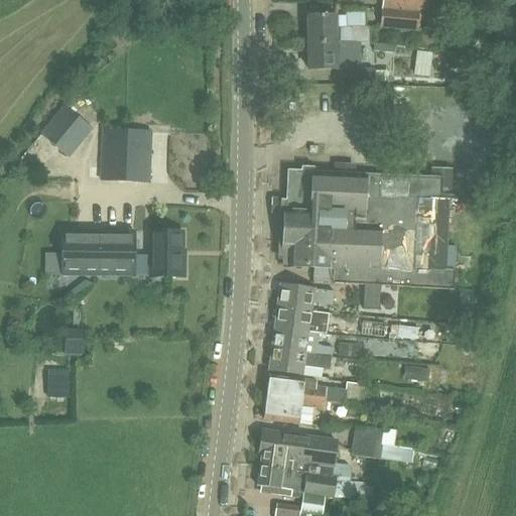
[(425,16),(426,0),(384,0),(383,12),(425,16)]
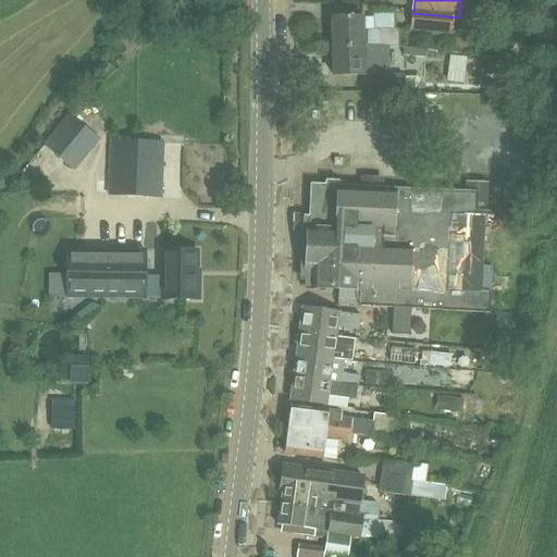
[(459,17),(413,13),(412,29),(450,34),(452,22),(458,23),(459,17)]
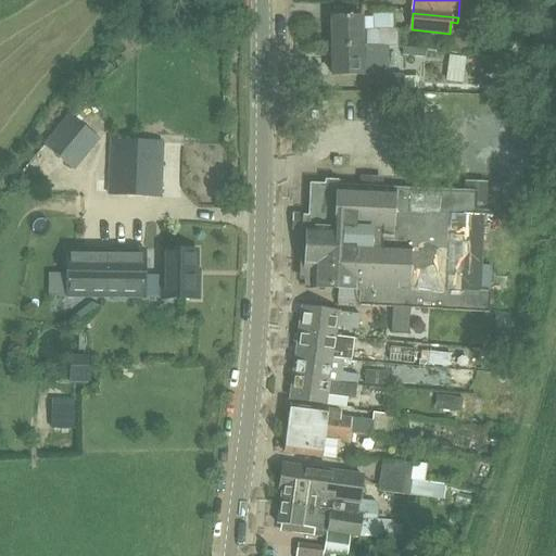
[(332,47),(365,46),(383,46),(397,46),(397,28),(392,28),(361,29),(361,16),(331,17),(332,47)]
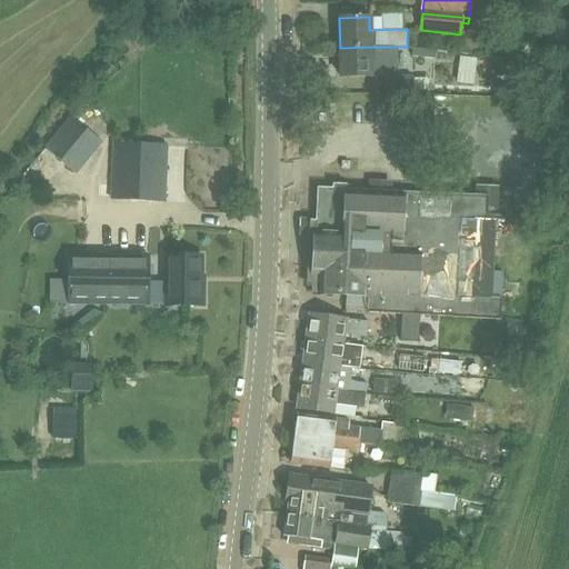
[(490,56),(492,35),(465,31),(463,45),(457,43),(456,52),(490,56)]
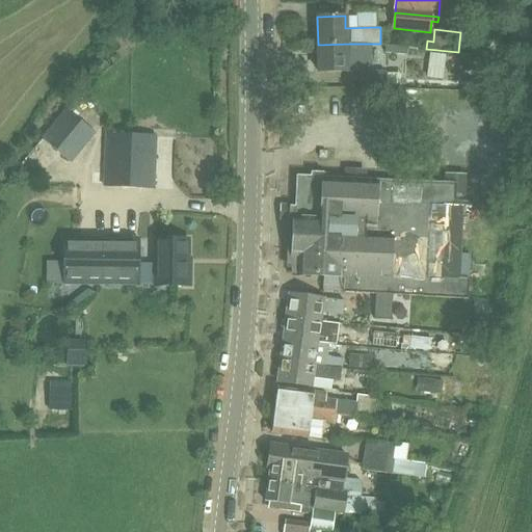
[(349,44),(318,45),(319,72),(346,72),(346,71),(358,71),(358,85),(386,85),(384,70),(368,71),(367,44),(349,44)]
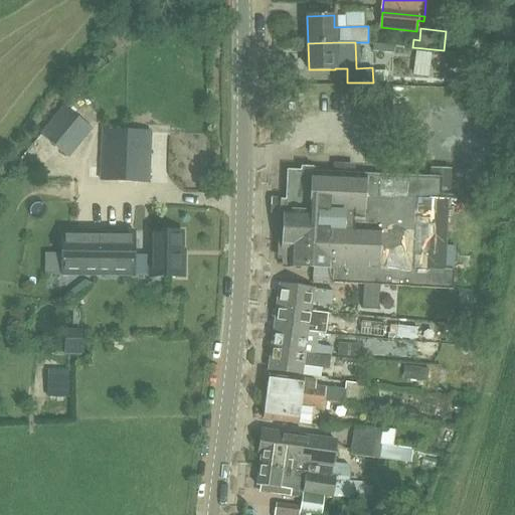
[(393,53),(394,45),(372,43),(372,51),(393,53)]
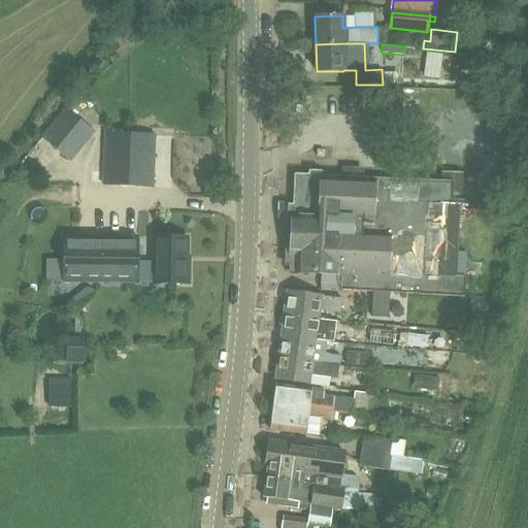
[(425,52),(423,76),(439,77),(441,54),(425,52)]
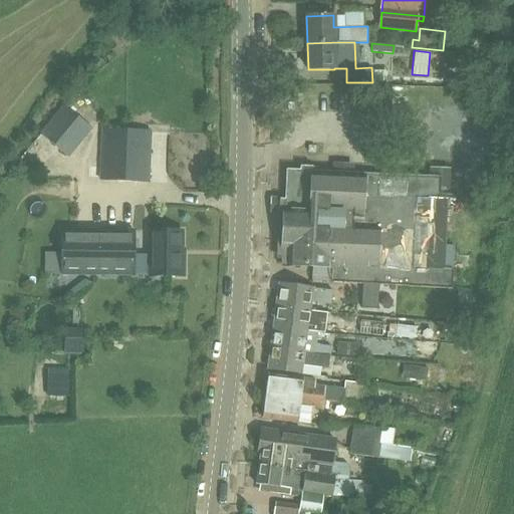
[(64,106),(41,135),(67,157),(91,129),(64,106)]
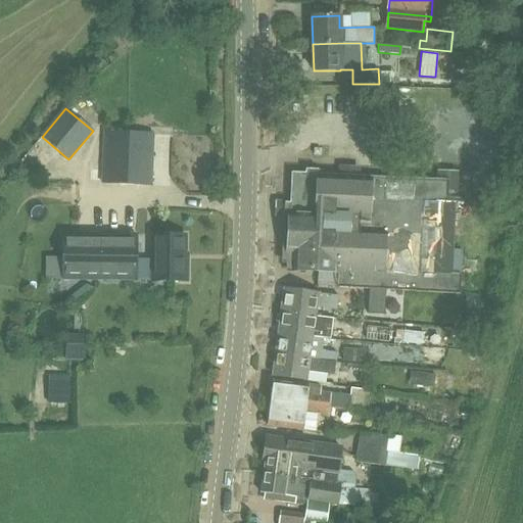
[(102,184),(151,186),(153,133),(104,131),(102,184)]
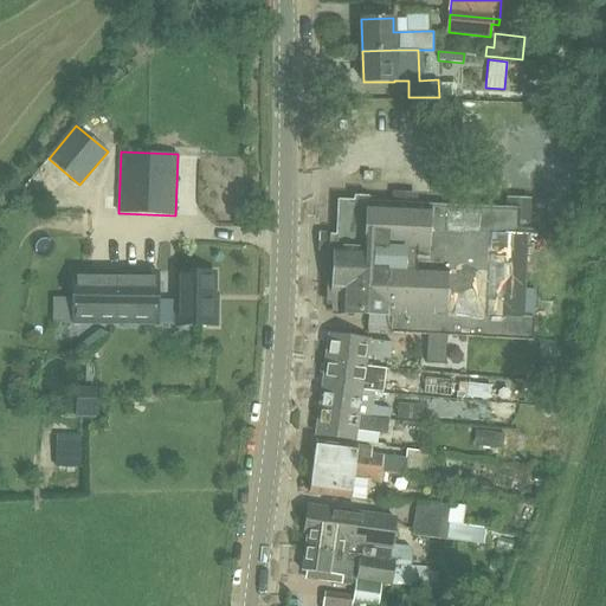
[(354,197),(354,202),(339,202),(337,225),(337,233),(337,237),(327,236),(326,249),(335,249),(335,252),(334,266),(333,292),(334,292),(333,313),(368,314),(392,315),(392,313),(405,314),(404,334),(427,335),(442,335),(481,337),(481,339),(527,341),(532,341),(533,318),(528,318),(524,318),(526,291),(527,233),(519,233),(520,210),(507,210),(417,205),(392,204),(380,204),(380,197),(354,197)]
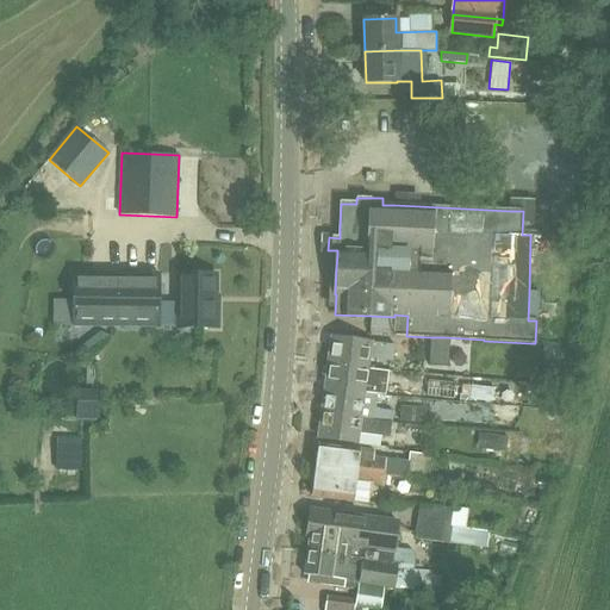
[(160,274),(107,273),(74,273),(73,325),(106,325),(159,327),(160,274)]
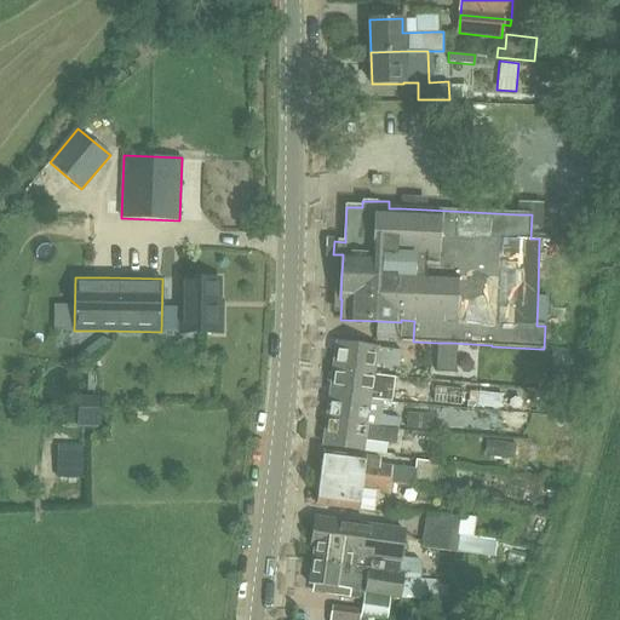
[(182,277),(181,333),(219,333),(219,309),(217,309),(217,279),(182,277)]
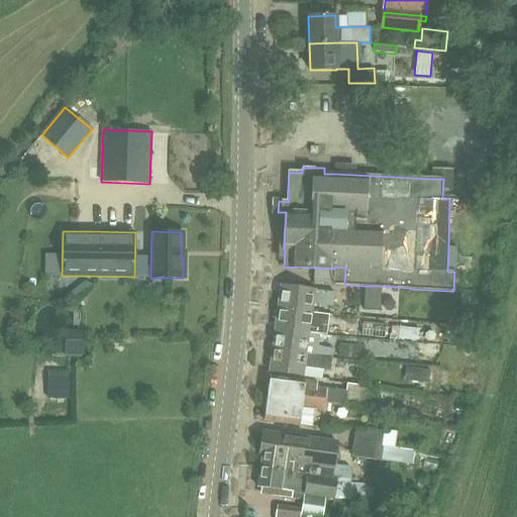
[(279,308),(311,312),(312,303),(332,306),(334,293),(282,286),(279,308)]
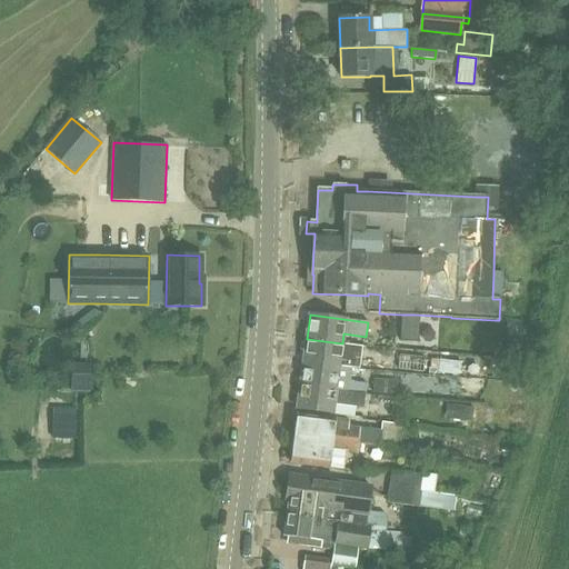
[(415,337),(415,325),(415,315),(401,315),(400,323),(400,337),(415,337)]
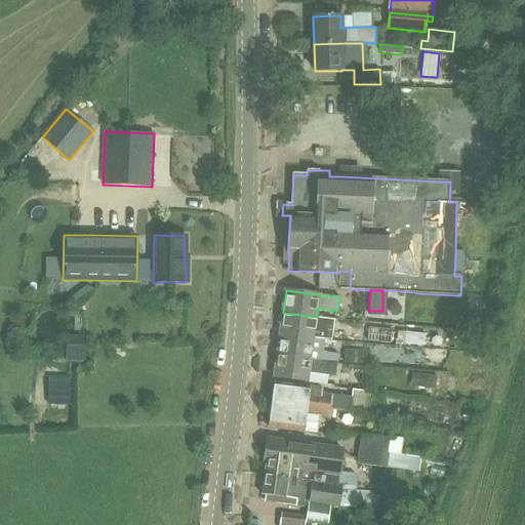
[(316,317),(283,313),(280,333),(312,337),(325,339),(331,340),(333,319),(316,317)]
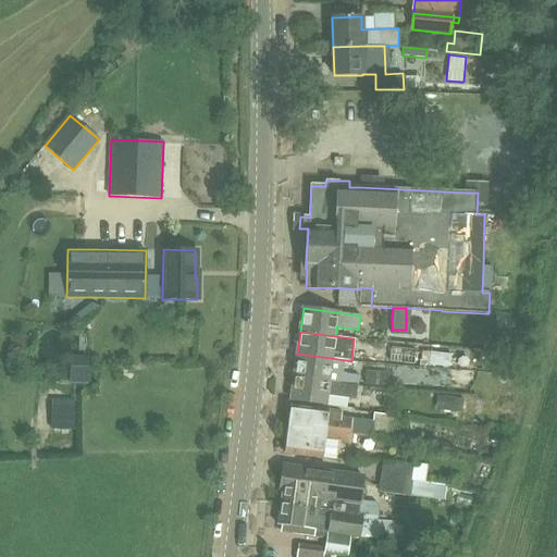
[(390,362),(413,364),(415,349),(391,348),(390,362)]
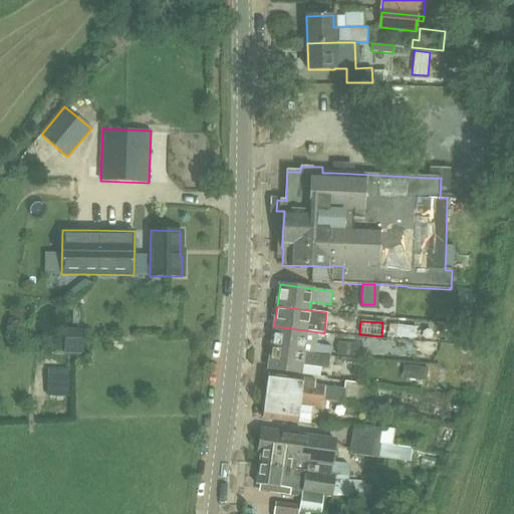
[(274,326),(271,347),(329,355),(330,346),(316,344),(318,332),(305,330),(274,326)]
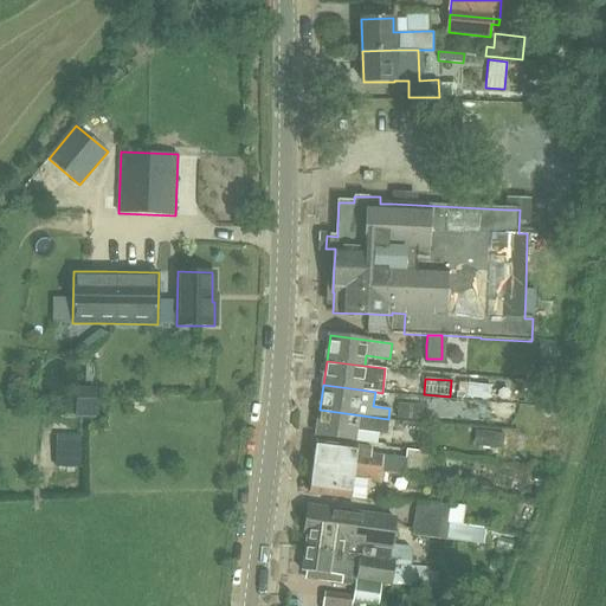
[(419,406),(399,405),(398,419),(418,420),(419,406)]
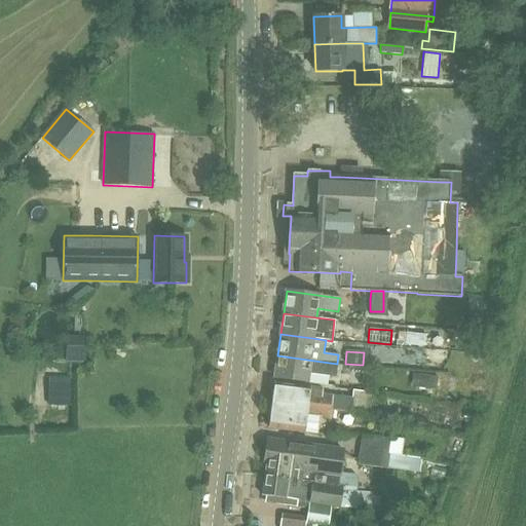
[(335,377),(337,365),(277,355),(274,377),(306,382),(306,381),(318,383),(320,375),(335,377)]
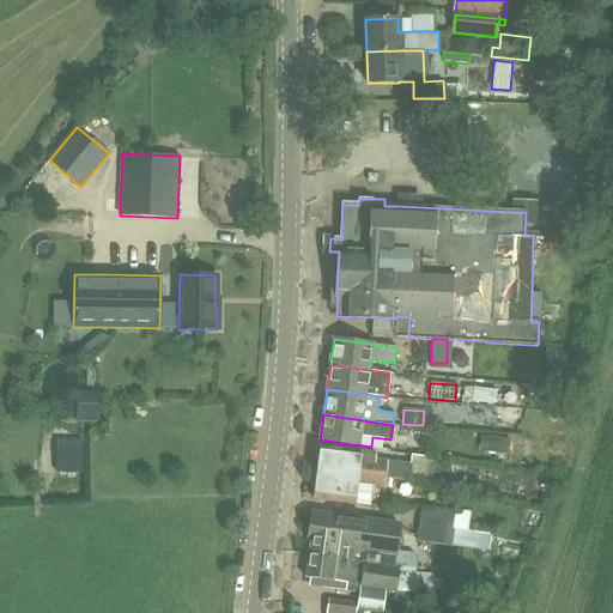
[(82,471),(82,438),(55,438),(55,471),(82,471)]
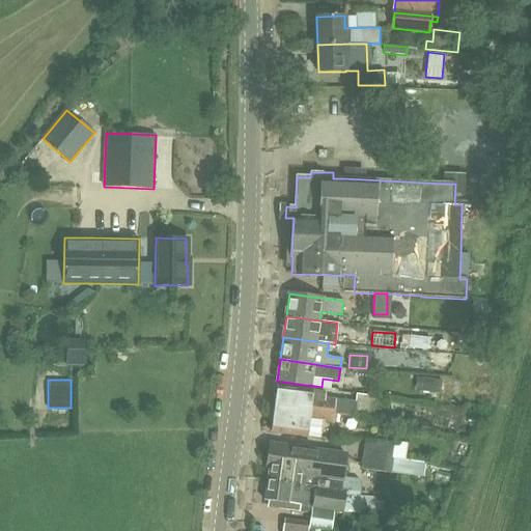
[(357,393),(356,401),(335,399),(335,398),(325,397),(325,392),(277,386),(275,406),(295,409),(295,404),(333,409),(333,412),(354,415),(369,417),(372,395),(357,393)]
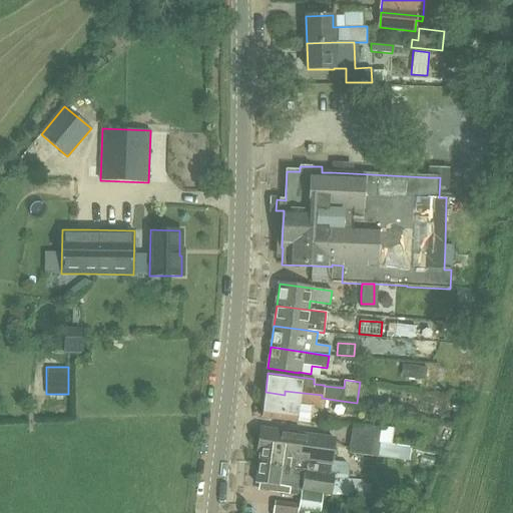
[(285,391),(285,395),(266,392),(263,417),(298,421),(298,422),(310,424),(313,406),(321,407),(322,400),(357,405),(357,403),(342,401),(322,398),(322,395),(285,391)]
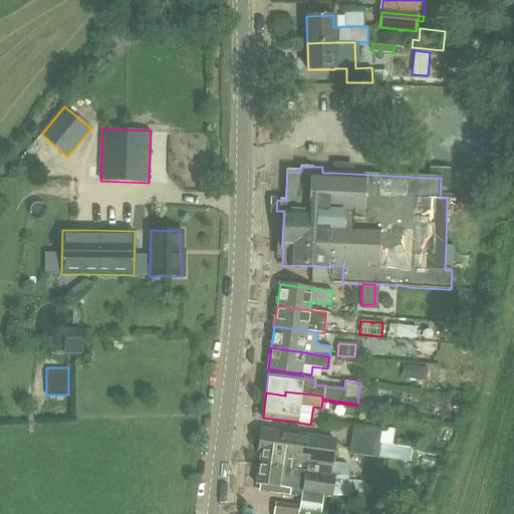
[(352,426),(351,437),(378,441),(380,431),(380,429),(352,425),(352,426)]
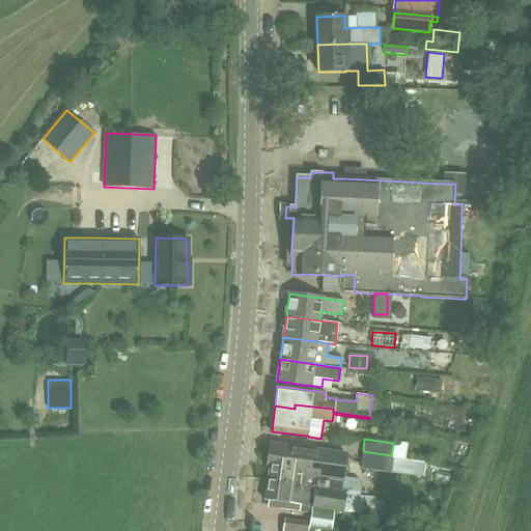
[(343,477),(346,455),(270,445),(268,464),(289,467),(288,471),(332,476),(330,487),(315,486),(315,488),(313,507),(335,510),(342,511),(343,512),(373,515),(374,506),(374,497),(360,495),(341,493),(343,477)]
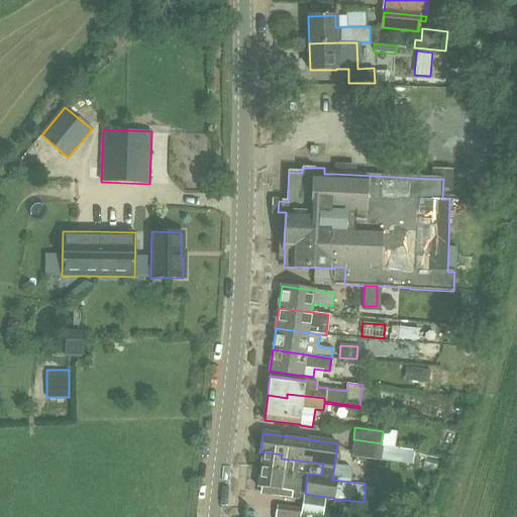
[(381,447),(381,443),(353,439),(351,451),(353,451),(352,456),(381,460),(383,449),(381,447)]
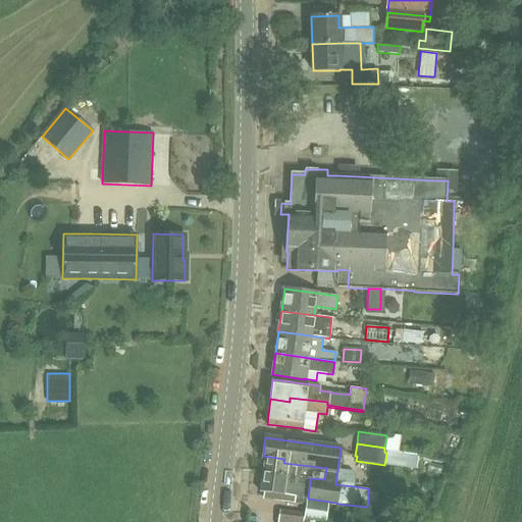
[(284,459),(263,456),(262,457),(264,458),(262,472),(298,477),(298,478),(306,479),(310,480),(310,478),(324,479),(326,468),(283,463),(284,459)]
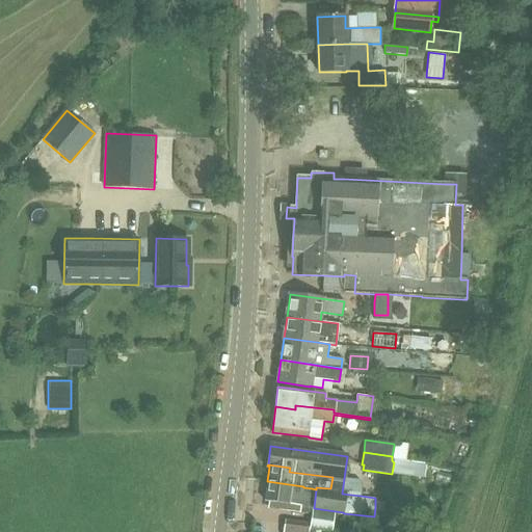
[(267,481),(265,501),(270,501),(269,506),(300,510),(300,507),(309,508),(312,488),(303,487),(303,486),(267,481)]
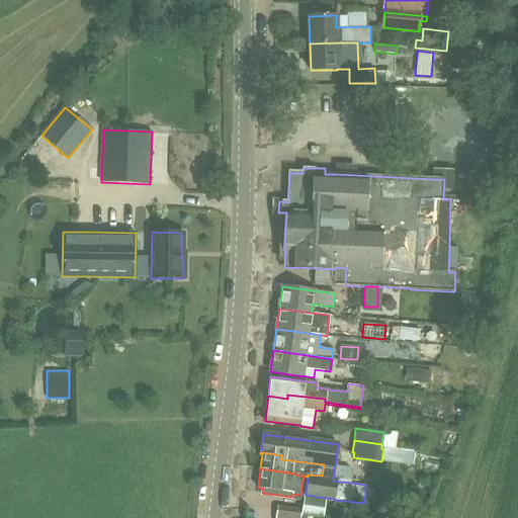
[(304,495),(300,516),(313,517),(323,517),(327,498),(306,495),(304,495)]
